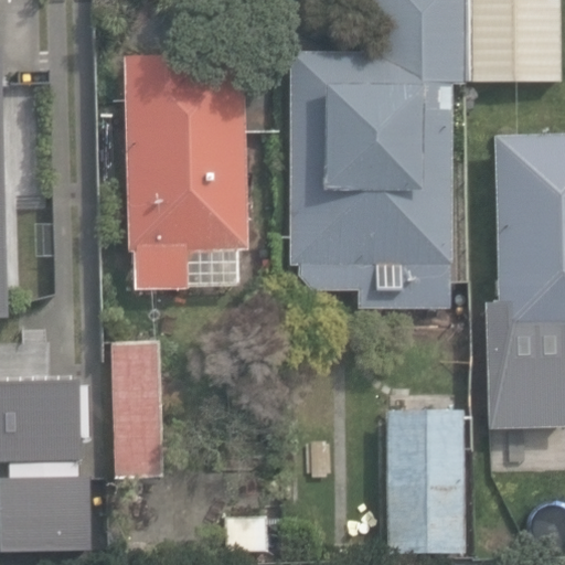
[(356,289),(358,308),(451,306),(450,280),(450,267),(455,267),(450,81),(469,80),(558,80),(558,22),(557,0),(370,0),(371,22),(372,50),(285,51),(289,264),(297,264),(297,274),(311,289),(356,289)]
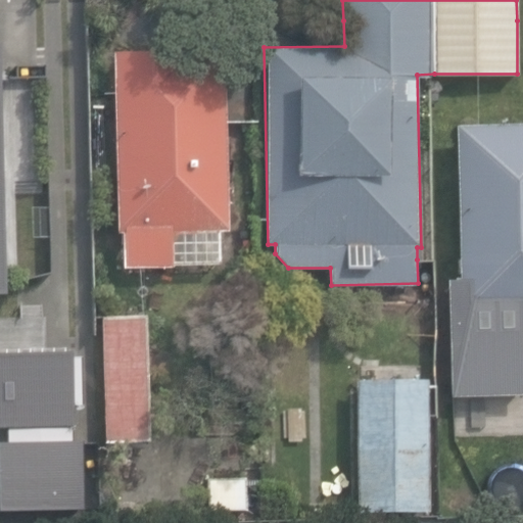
[(175,67),(175,52),(112,53),(117,233),(121,233),(122,270),(172,268),(171,265),(218,263),(217,230),(227,230),(222,66),(175,67)]
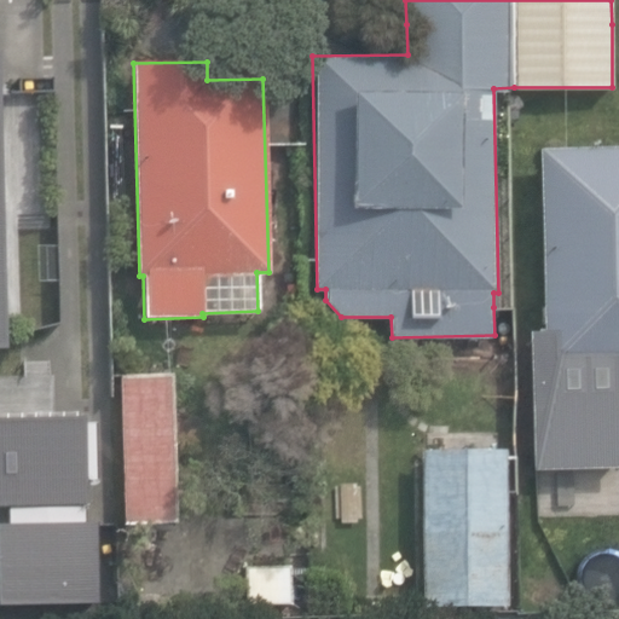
[(0,116),(0,375),(1,376),(0,353),(0,339),(81,337),(75,115),(0,116)]
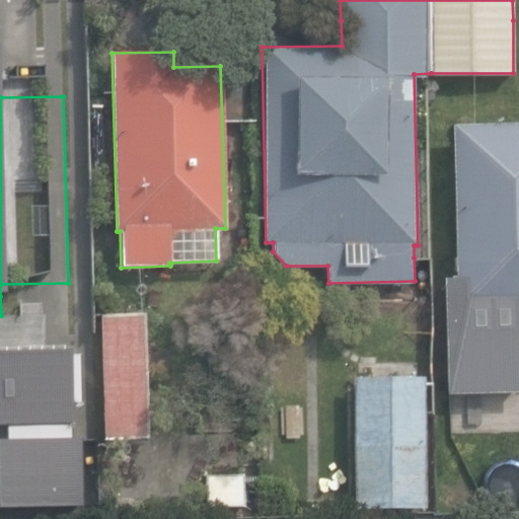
[(465,306),(466,340),(515,338),(515,305),(518,305),(518,122),(451,124),(455,306),(465,306)]
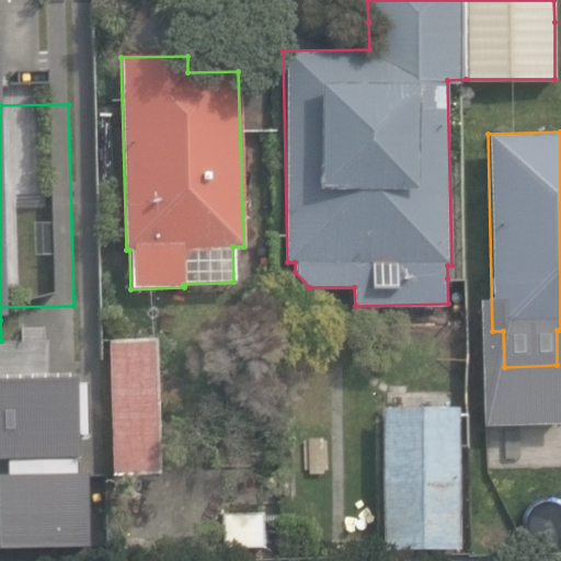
[(110,339),(113,473),(162,472),(159,338),(110,339)]
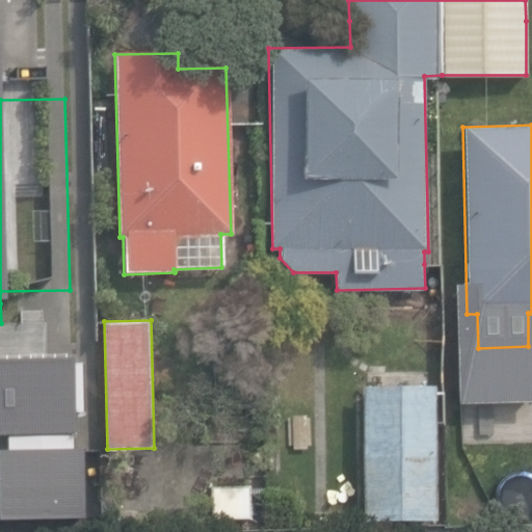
[(431,519),(431,527),(447,527),(447,481),(439,481),(437,383),(365,384),(367,520),(431,519)]
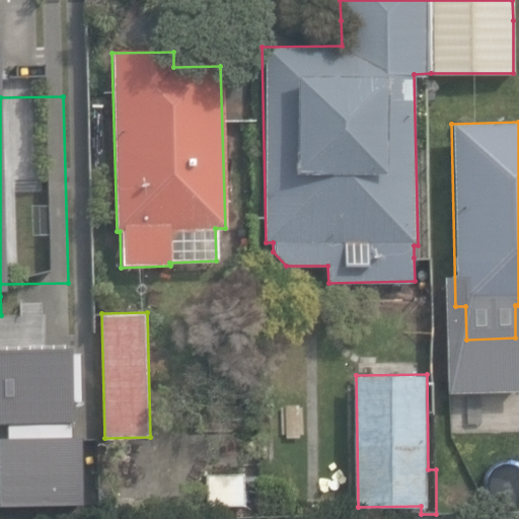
[(0,422),(0,475),(1,518),(69,518),(89,518),(85,419),(0,422)]
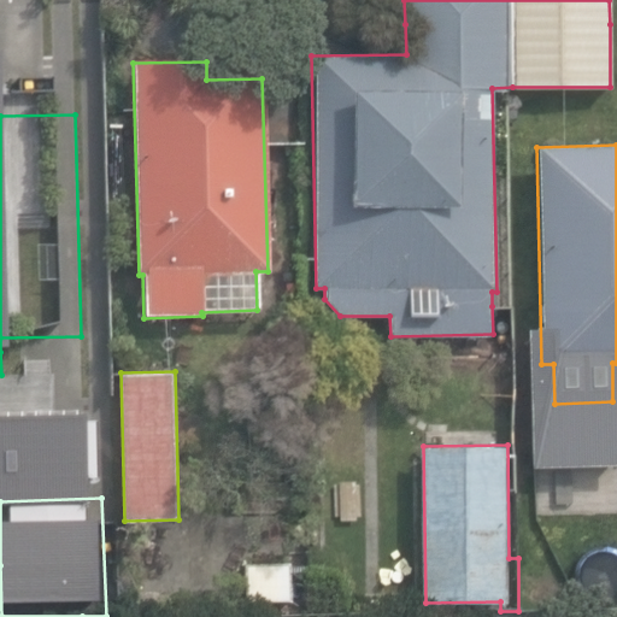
[(248,582),(250,600),(293,599),(292,562),(248,563),(248,573),(248,582)]
